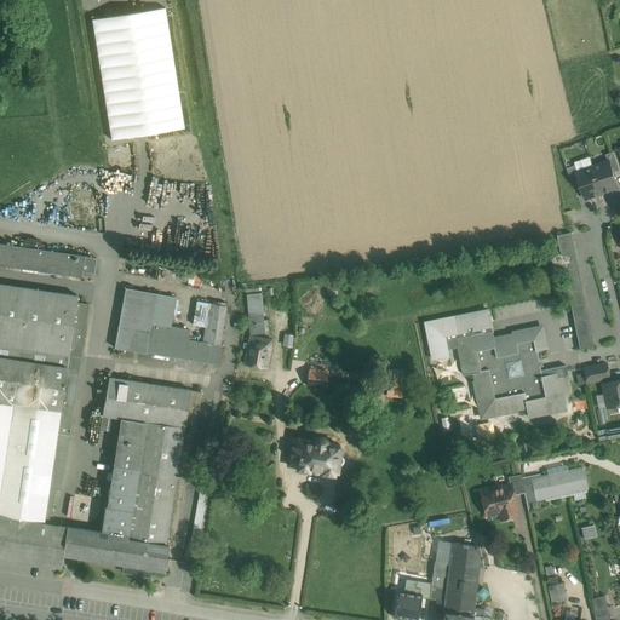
[(165,9),(92,19),(112,139),(184,128),(165,9)]
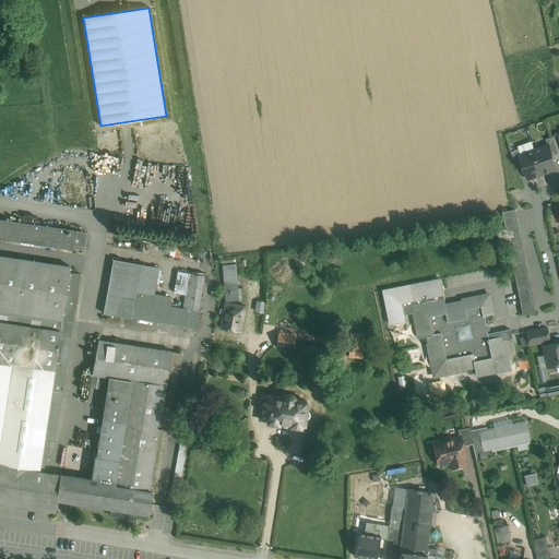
[(558,153),(554,137),(546,140),(548,145),(549,145),(552,155),(558,153)]
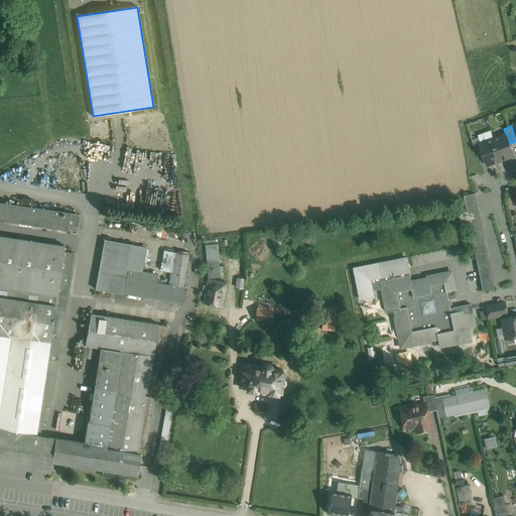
[(506,134),(494,139),(501,160),(514,156),(510,143),(507,134),(506,134)]
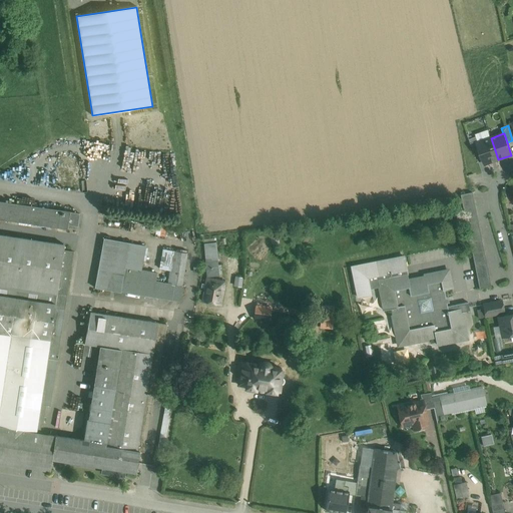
[(476,136),(469,139),(475,154),(481,152),(477,142),(478,142),(476,136)]
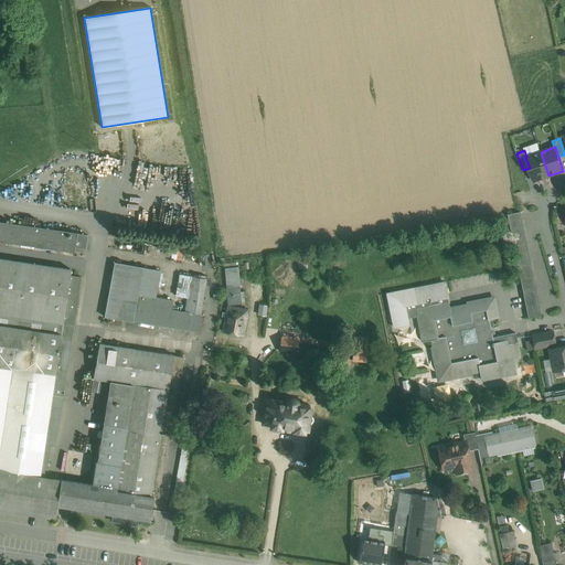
[(548,176),(541,152),(526,157),(525,157),(530,168),(534,181),(548,176)]
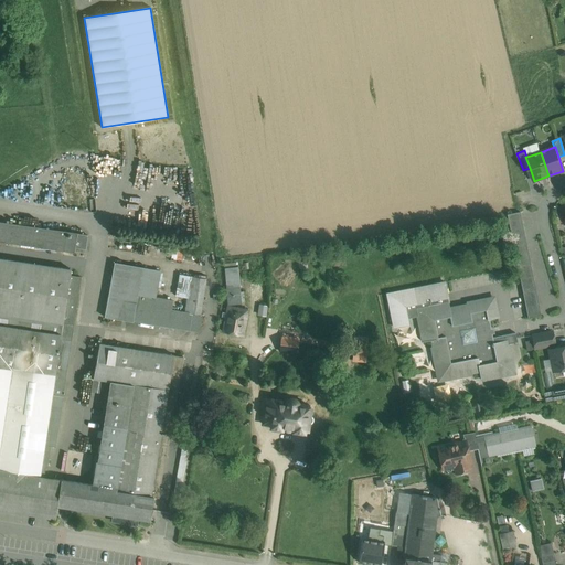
[(541,316),(520,212),(507,214),(528,319),(541,316)]
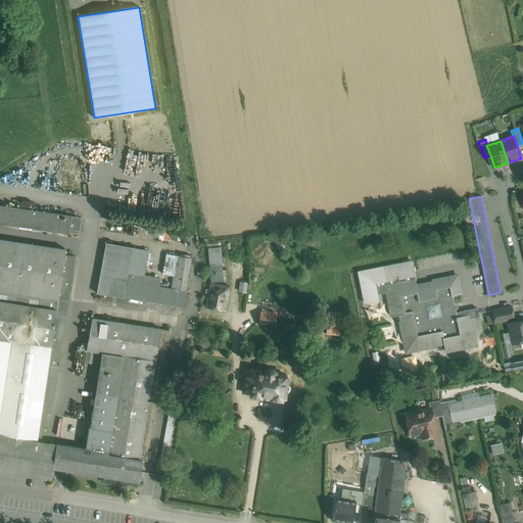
[(81,218),(0,205),(0,223),(68,233),(69,230),(79,231),(81,218)]
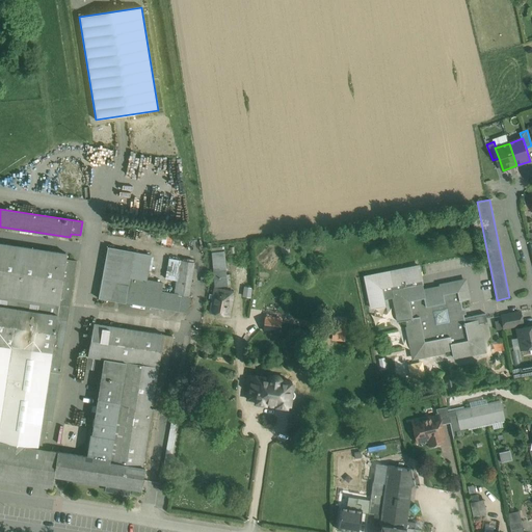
[(68,254),(0,243),(0,442),(42,450),(43,441),(45,441),(48,421),(52,422),(70,306),(59,304),(67,260),(68,254)]
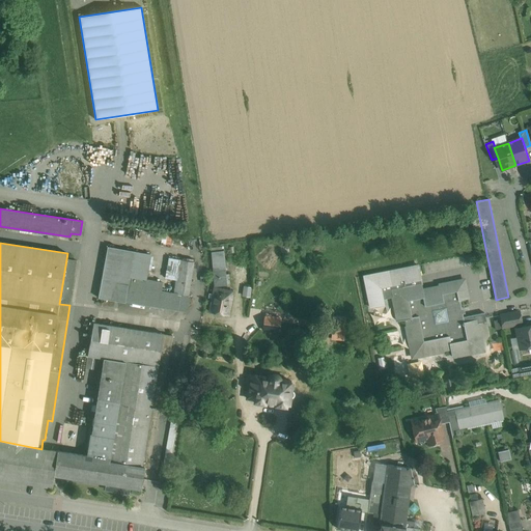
[(135,252),(108,247),(99,298),(124,303),(126,302),(128,286),(161,291),(163,283),(146,280),(150,255),(135,252)]
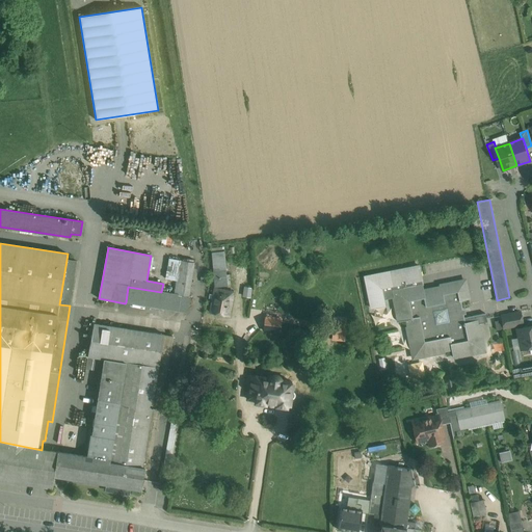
[(224,251),(212,253),(214,287),(227,286),(224,251)]
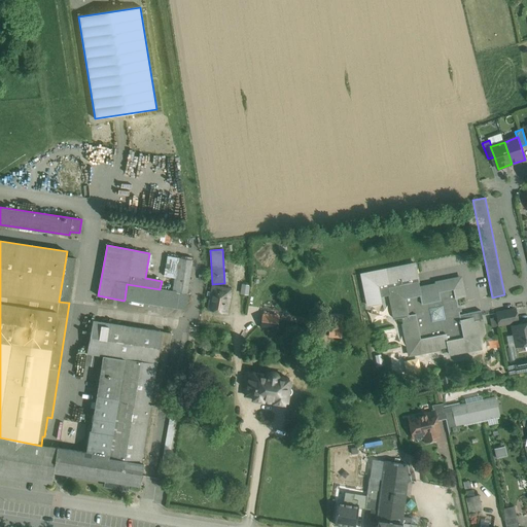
[(191,260),(167,256),(164,277),(175,278),(173,291),(187,294),(191,260)]
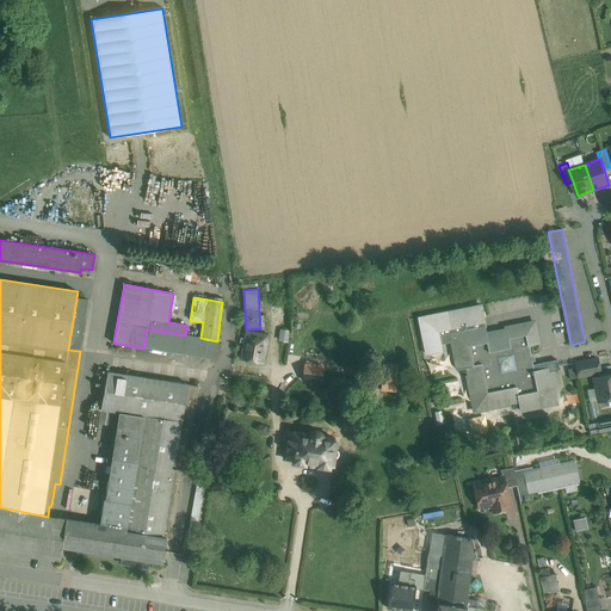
[(88,300),(76,298),(68,350),(80,351),(88,300)]
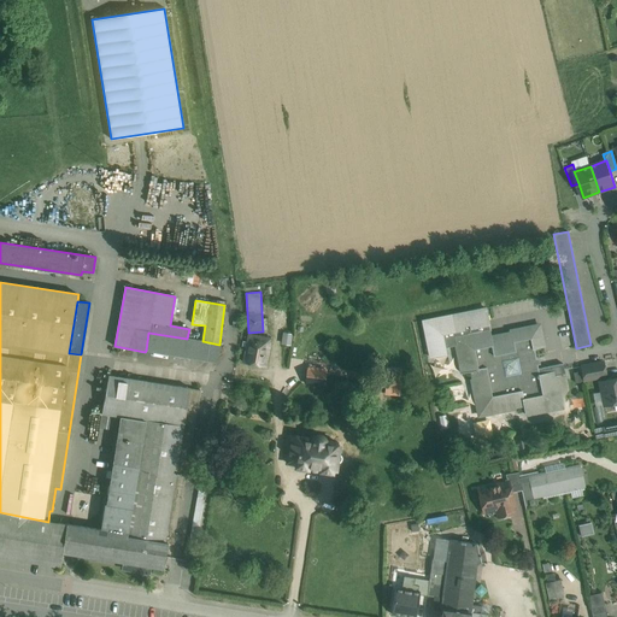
[(491,338),(489,329),(459,335),(460,340),(456,341),(462,374),(471,371),(474,380),(471,380),(479,412),(482,411),(483,415),(515,409),(515,407),(523,405),(526,415),(557,409),(557,405),(560,404),(554,371),(539,375),(534,348),(544,347),(540,329),(536,330),(535,325),(510,331),(510,333),(491,338)]
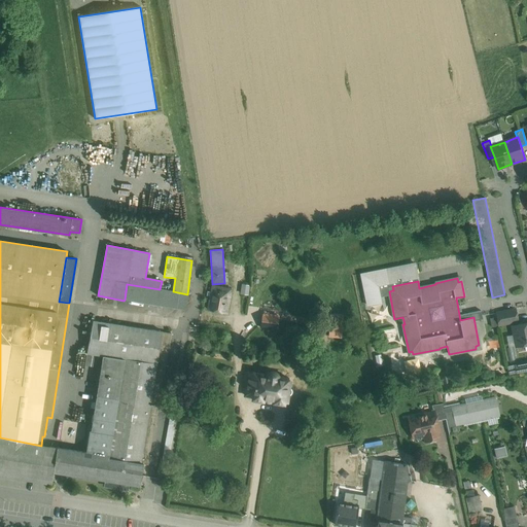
[(160,289),(127,284),(125,300),(157,305),(160,289)]
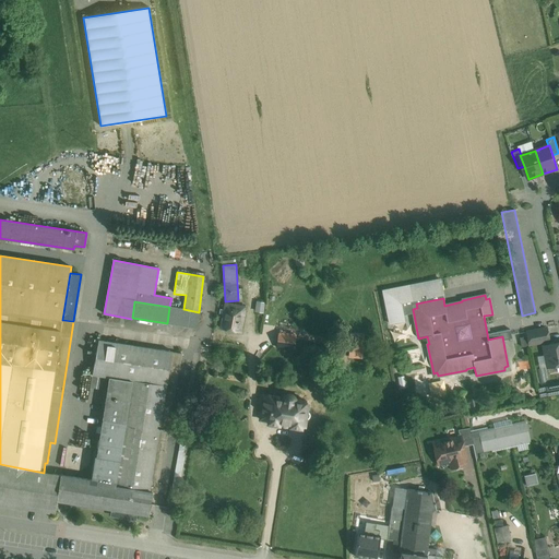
[(245,307),(225,304),(221,329),(240,332),(245,307)]
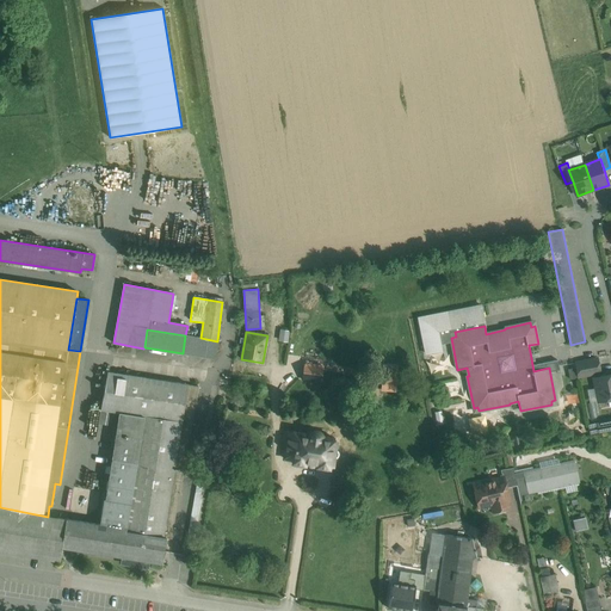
[(201,338),(185,335),(183,353),(224,360),(227,343),(217,341),(201,338)]
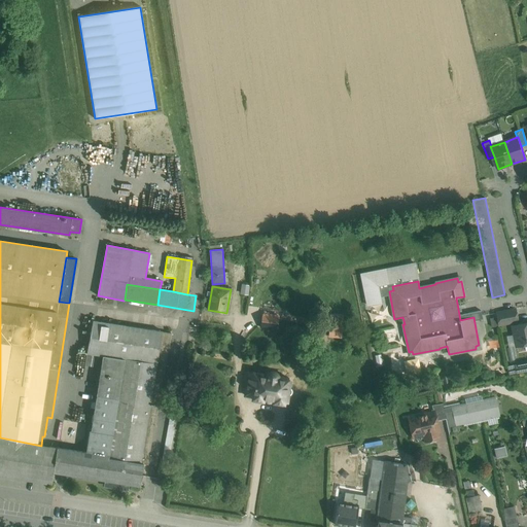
[(262,313),(259,313),(257,327),(276,329),(279,309),(264,306),(262,313)]
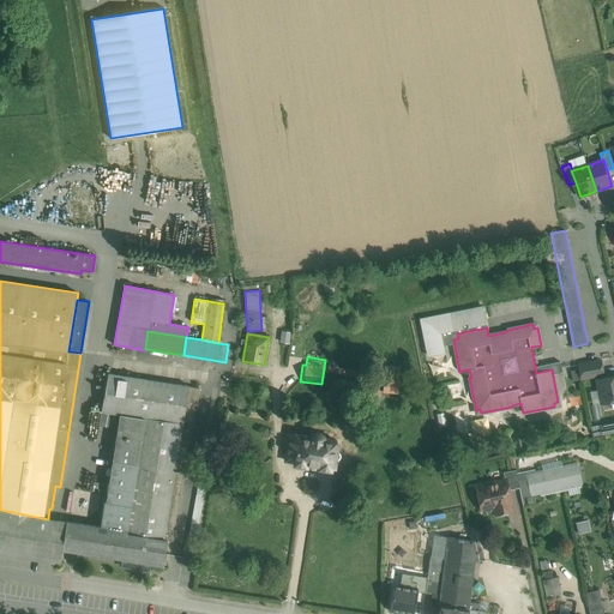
[(600,361),(579,365),(582,379),(603,374),(600,361)]
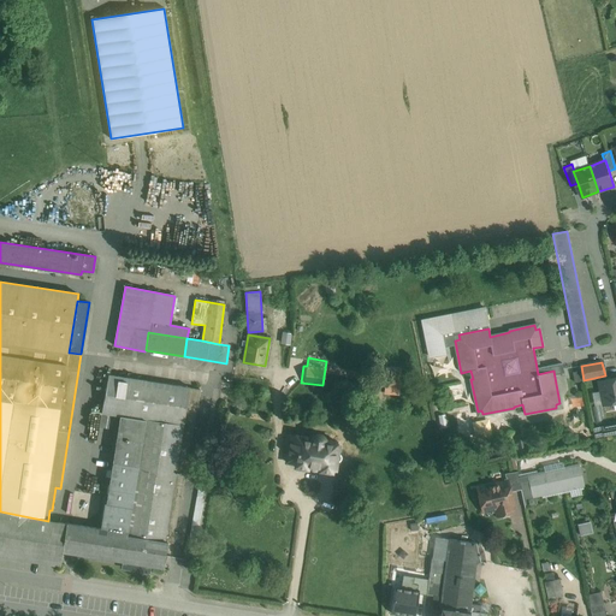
[(191,388),(108,375),(101,414),(120,416),(102,529),(169,540),(195,389),(191,389),(191,388)]
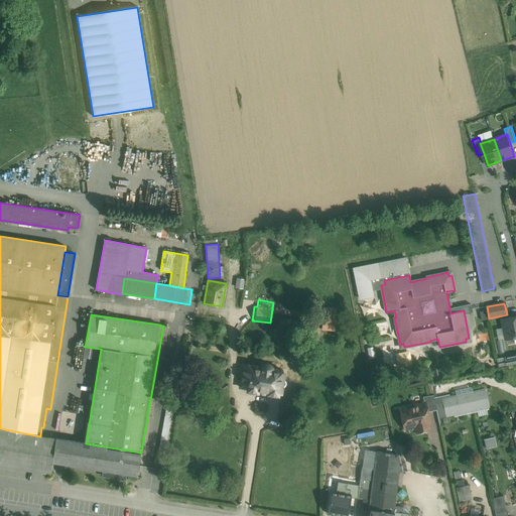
[(515,316),(502,319),(506,339),(515,337),(515,316)]
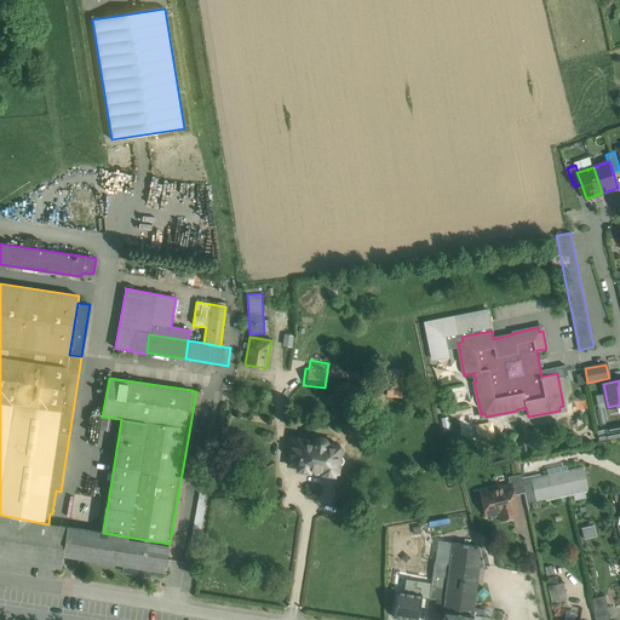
[(170,544),(170,546),(174,547),(188,477),(189,477),(196,431),(197,431),(204,392),(196,391),(170,544)]
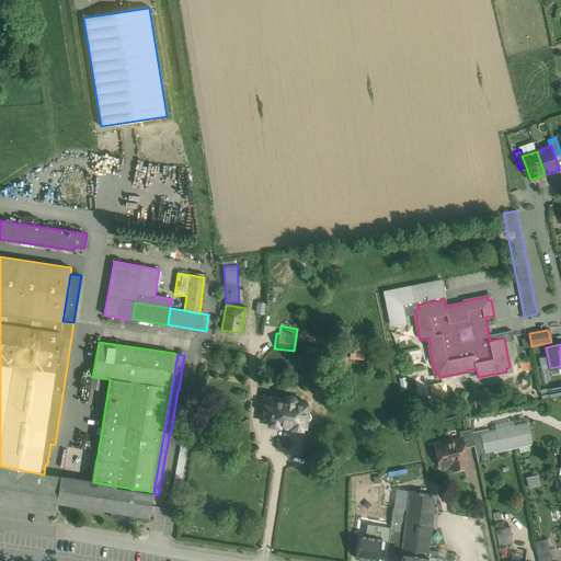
[(519,370),(530,369),(529,361),(518,361),(519,370)]
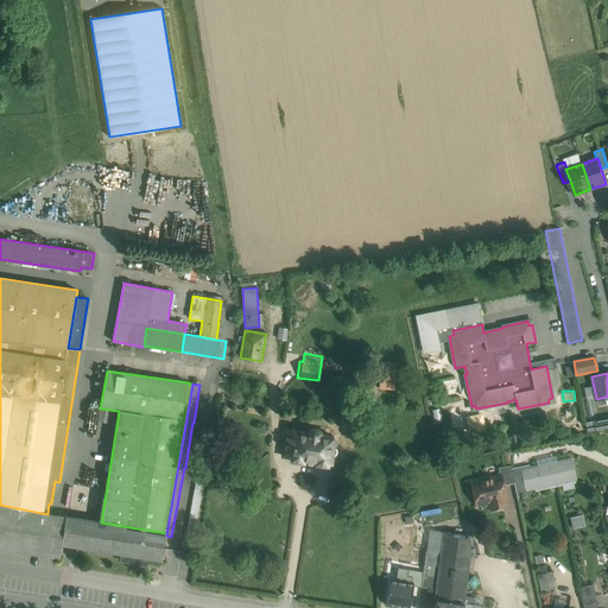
[(114,411),(100,409),(97,422),(112,424),(114,411)]
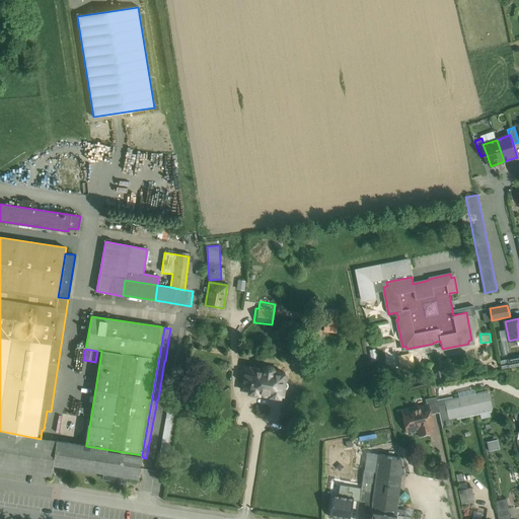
[(416,351),(399,356),(402,367),(419,362),(416,351)]
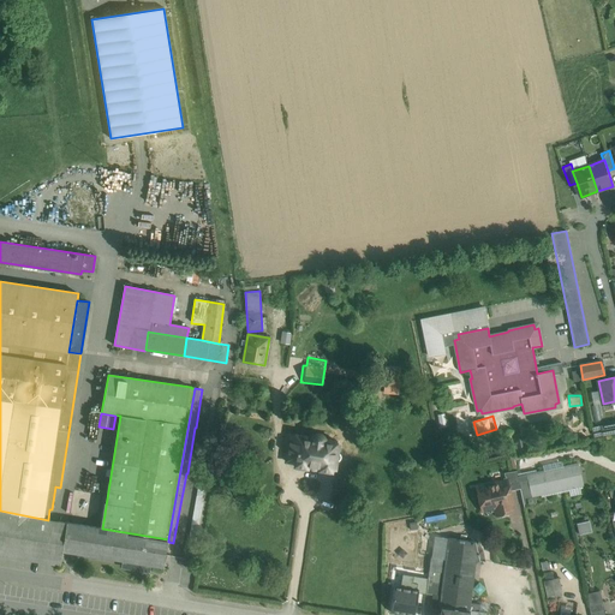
[(593,435),(614,431),(614,422),(602,424),(603,428),(593,430),(593,435)]
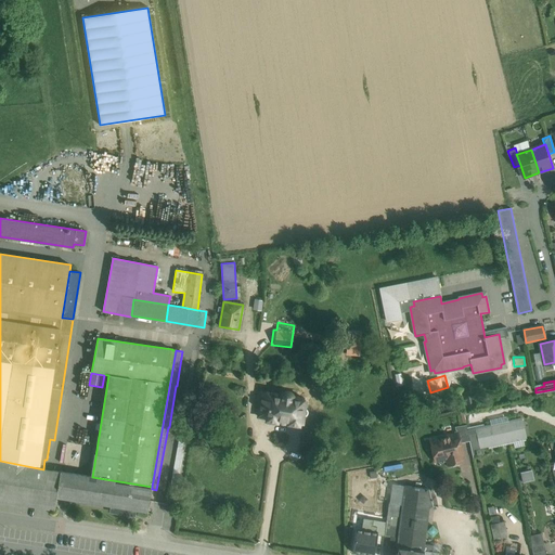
[(281,395),(261,391),(259,408),(257,410),(257,412),(258,414),(258,416),(267,417),(266,420),(299,425),(299,422),(301,423),(302,416),(305,415),(306,414),(307,412),(307,411),(306,409),(305,408),(306,400),(302,400),(302,398),(293,396),(293,395),(291,392),(288,391),(286,391),(283,391),(281,392),(281,395)]
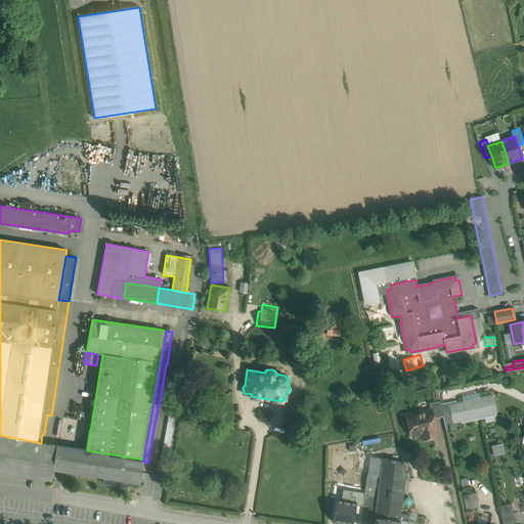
[(176,382),(168,428),(173,429),(181,383),(176,382)]
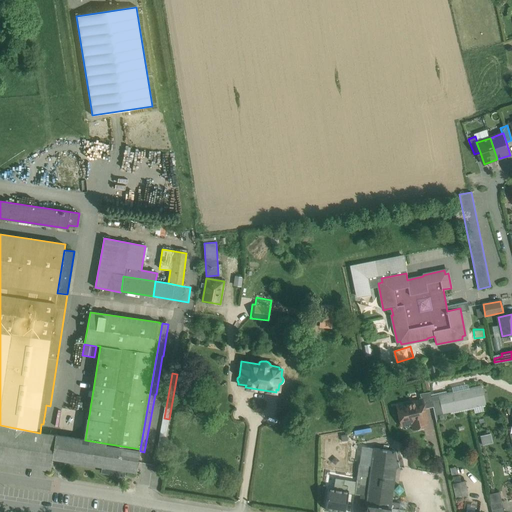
[(481,386),(431,396),(433,407),(435,415),(484,404),(481,386)]
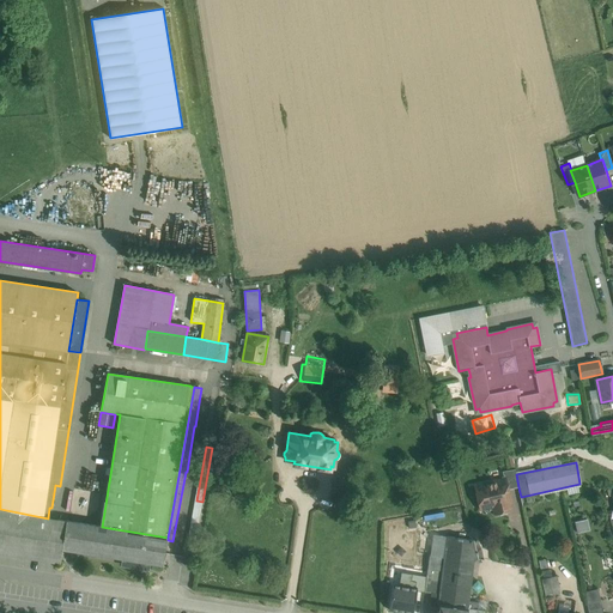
[(515,469),(502,472),(504,480),(505,480),(508,490),(519,487),(516,474),(515,469)]
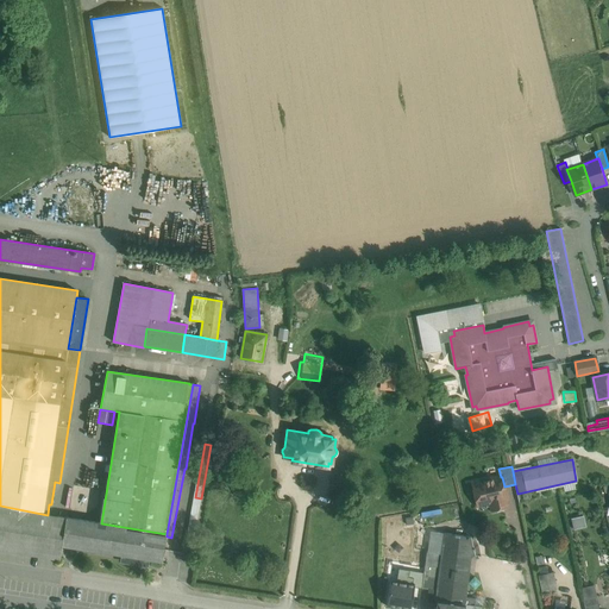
[(501,477),(472,483),(478,506),(490,502),(493,509),(507,506),(506,498),(507,498),(504,487),(502,477),(501,477)]
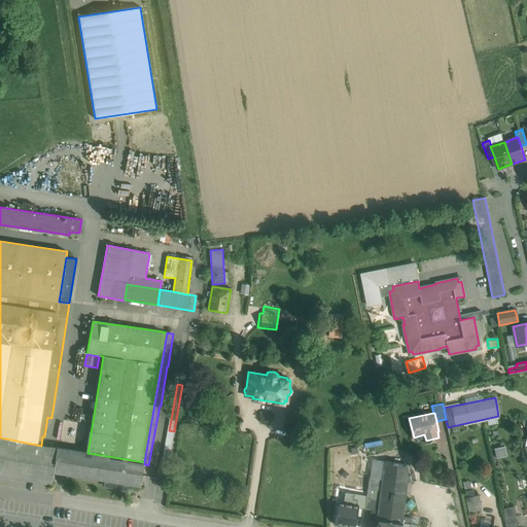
[(169,430),(162,472),(166,473),(174,431),(169,430)]
